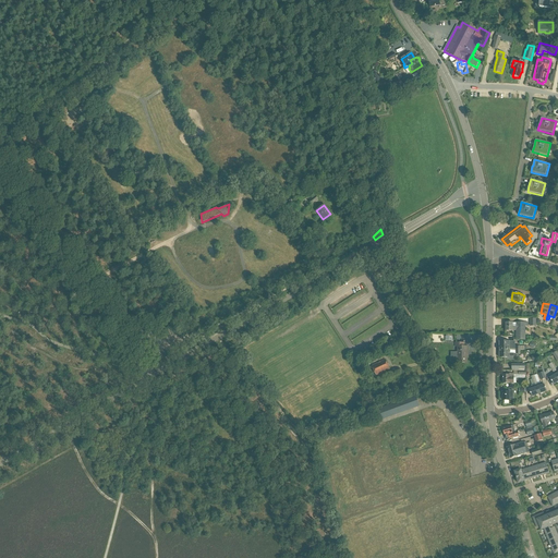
[(516,330),(516,340),(525,340),(525,326),(528,326),(528,323),(525,323),(517,323),(516,323),(516,330)]
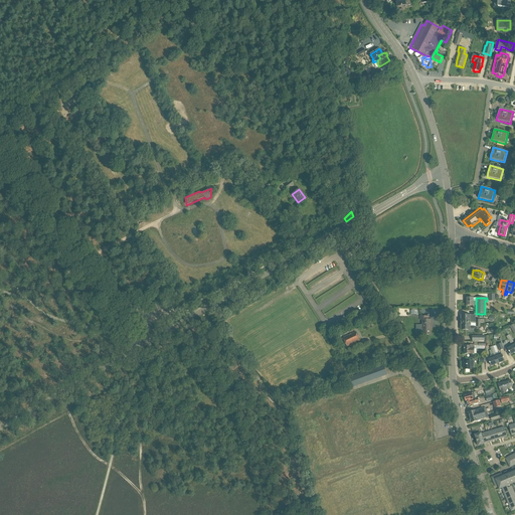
[(422,326),(416,326),(416,335),(422,335),(422,336),(426,336),(426,335),(431,335),(430,326),(432,326),(432,320),(427,320),(427,317),(420,317),(420,321),(422,321),(422,326)]
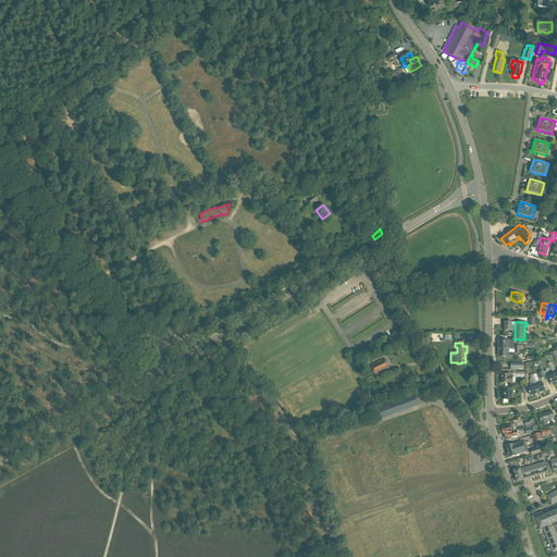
[(509,349),(498,349),(498,357),(506,357),(506,359),(512,359),(512,354),(508,354),(509,349)]
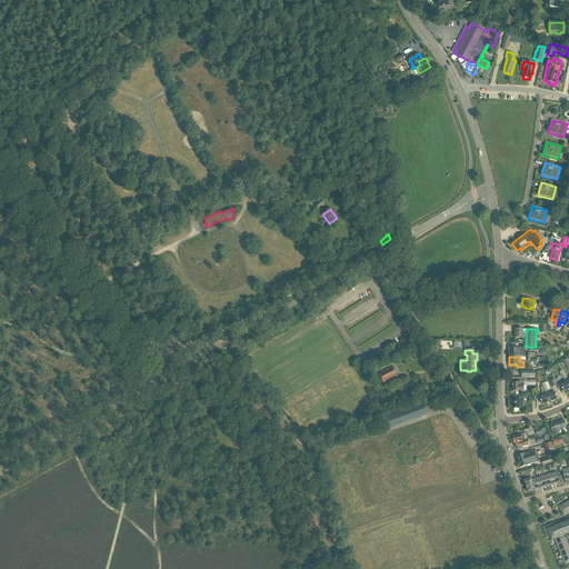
[(393,367),(379,372),(383,382),(398,377),(393,367)]
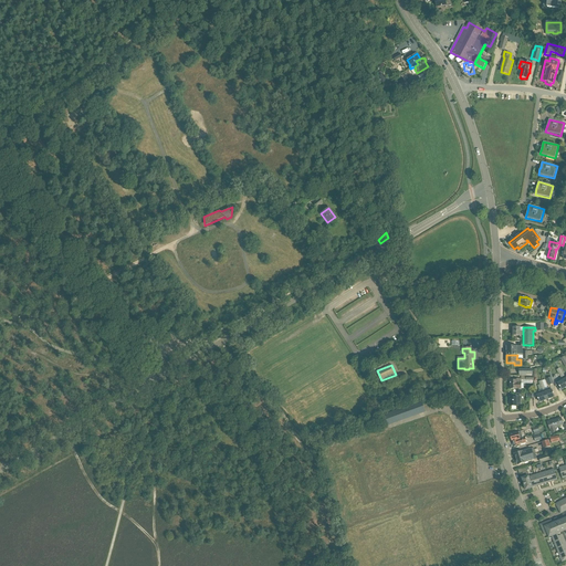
[(511,380),(510,389),(521,389),(521,383),(521,380),(521,379),(516,379),(516,380),(511,380)]
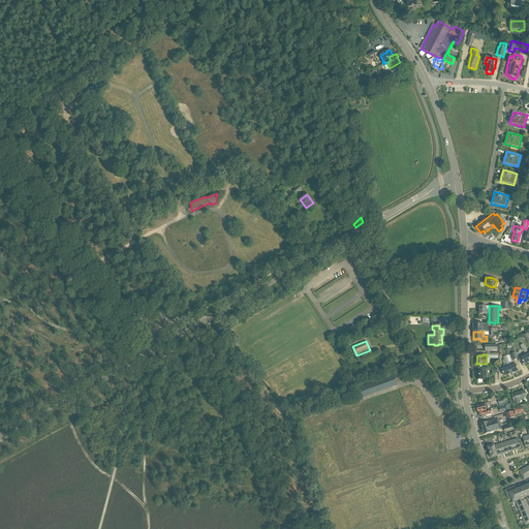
[(509,364),(507,365),(511,374),(518,371),(516,365),(512,366),(511,363),(509,364)]
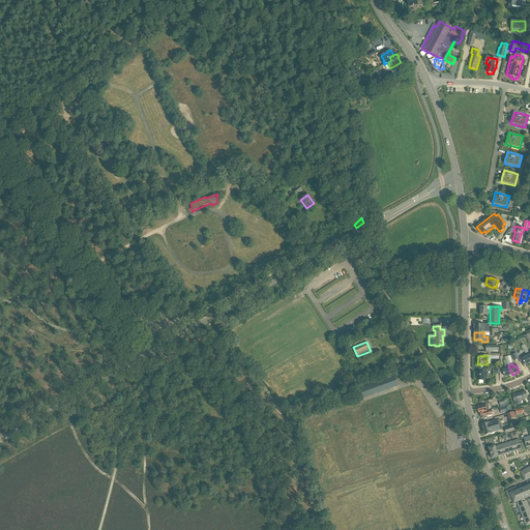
[(506,370),(503,371),(505,377),(512,375),(508,365),(507,365),(505,366),(506,370)]
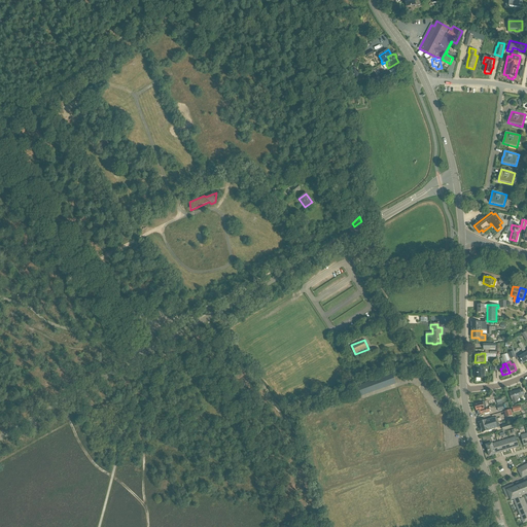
[(475,370),(475,378),(481,378),(485,378),(485,369),(481,369),(481,370),(475,370)]
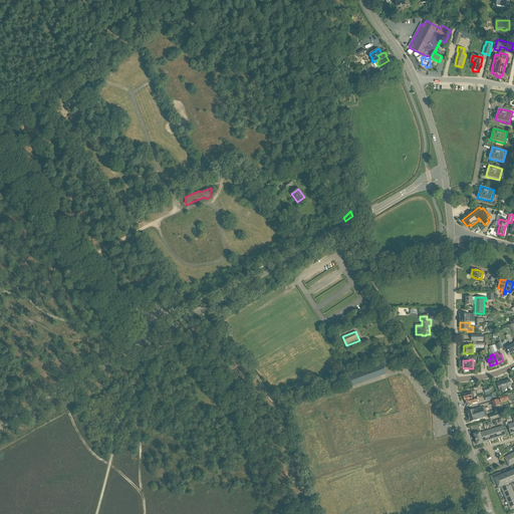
[(512,386),(509,379),(502,382),(501,381),(497,383),(499,390),(500,390),(501,394),(505,392),(504,389),(512,386)]
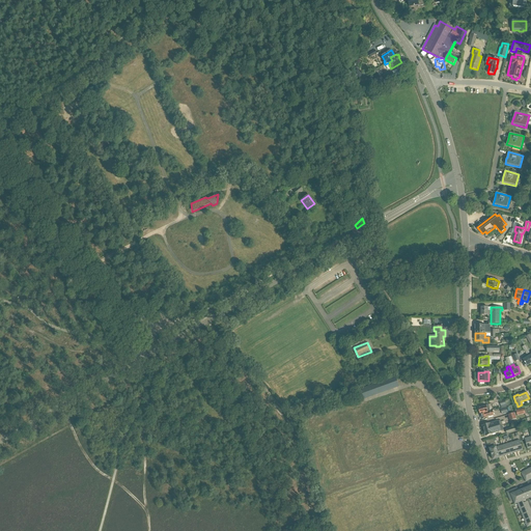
[(491,411),(488,404),(486,406),(485,406),(478,408),(479,411),(479,413),(480,413),(480,414),(491,411)]
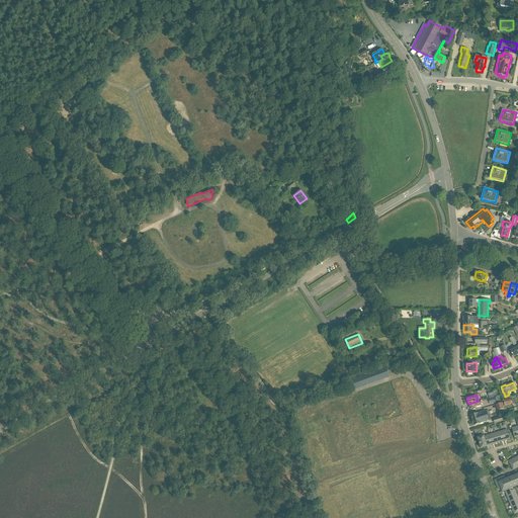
[(504,403),(497,405),(496,405),(497,411),(504,409),(503,406),(514,403),(512,399),(503,401),(504,403)]
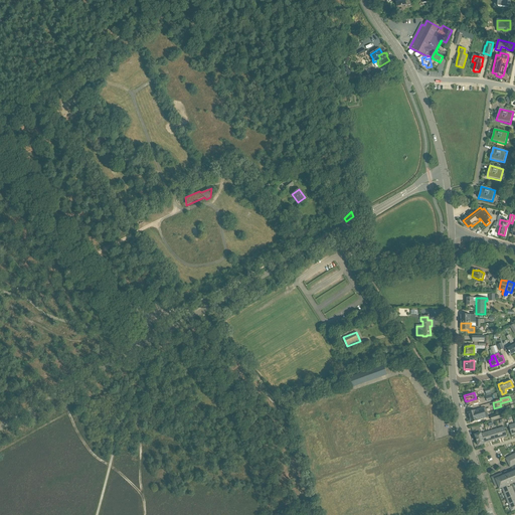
[(486,407),(484,408),(468,413),(470,418),(487,412),(486,407)]
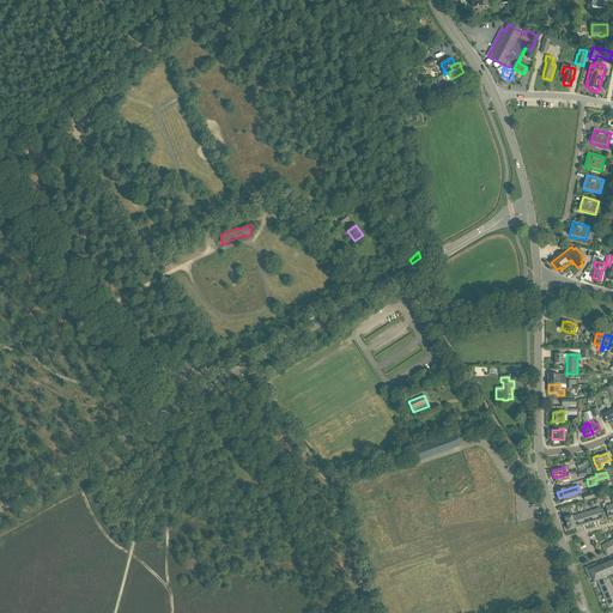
[(580,491),(559,498),(560,503),(582,497),(580,491)]
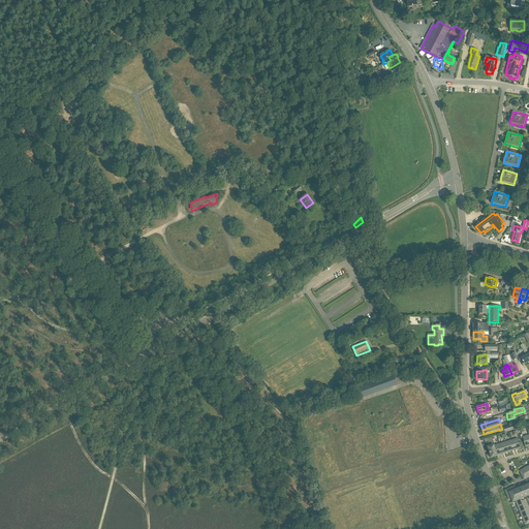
[(503,427),(505,433),(515,430),(512,425),(503,427)]
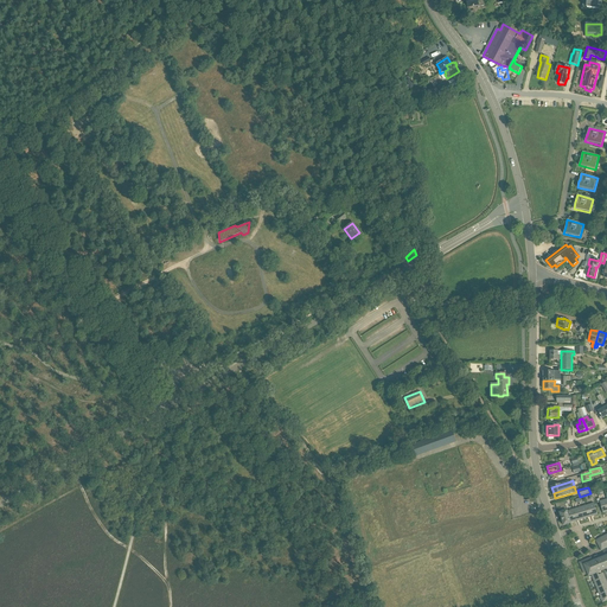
[(587,505),(590,516),(598,515),(594,503),(587,505)]
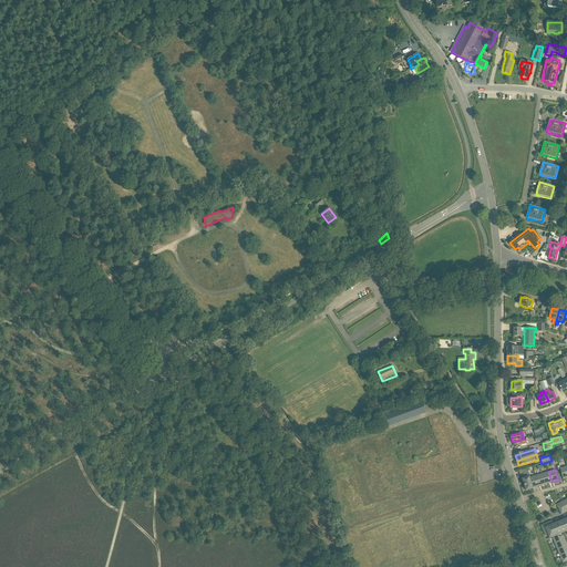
[(548,472),(542,474),(545,484),(552,482),(548,472)]
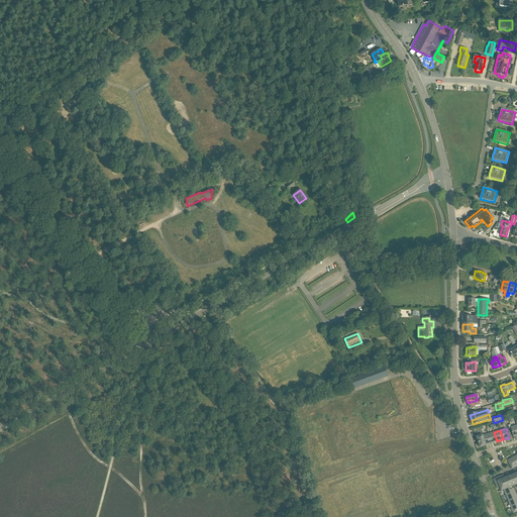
[(497,441),(494,432),(489,433),(492,443),(497,441)]
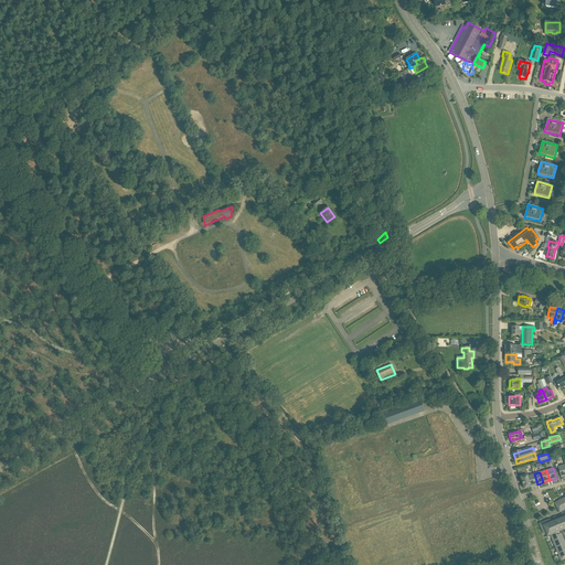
[(528,476),(529,481),(531,487),(537,484),(534,473),(528,476)]
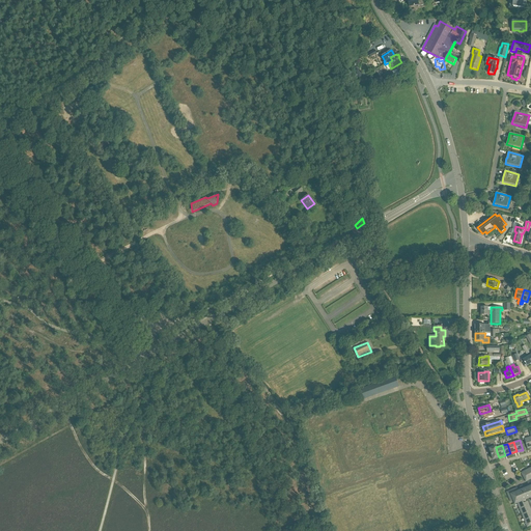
[(530,476),(528,471),(527,470),(526,470),(524,471),(524,472),(524,473),(522,474),(522,473),(521,473),(526,482),(527,481),(528,483),(530,480),(530,476)]
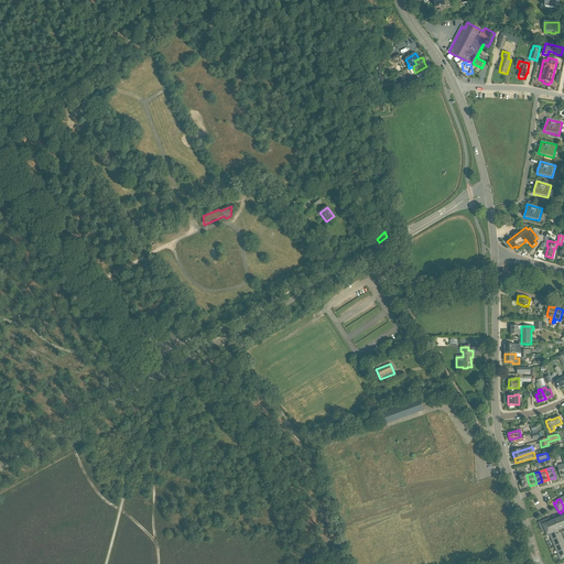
[(546,535),(549,534),(561,530),(563,529),(563,531),(563,510),(561,513),(561,516),(550,520),(549,518),(541,521),(540,522),(539,523),(539,524),(539,525),(541,530),(542,531),(542,532),(543,532),(544,532),(545,532),(546,535)]
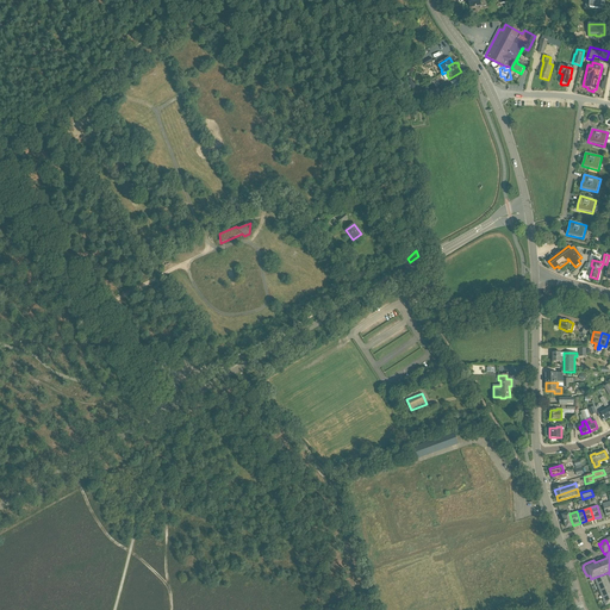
[(598,584),(609,579),(607,573),(593,578),(595,579),(595,582),(596,582),(597,582),(598,584)]
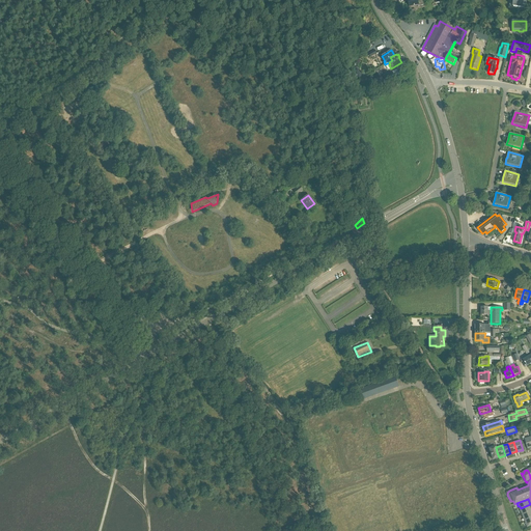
[(530,504),(521,508),(520,509),(520,510),(521,512),(522,512),(523,514),(530,510),(530,504)]
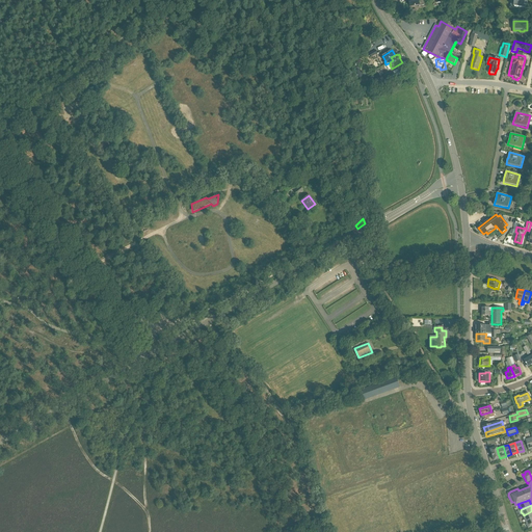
[(531,511),(524,515),(523,515),(524,516),(524,519),(525,520),(526,520),(527,522),(531,519),(531,511)]
